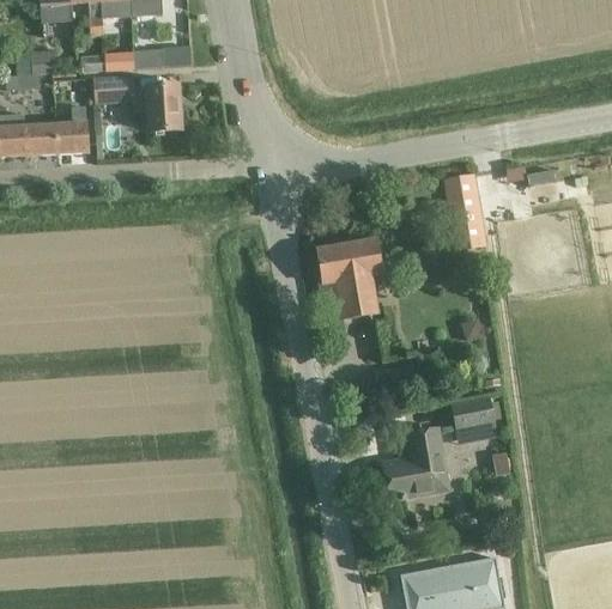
[(42,23),(71,22),(70,5),(68,0),(38,0),(40,7),(41,7),(42,23)]
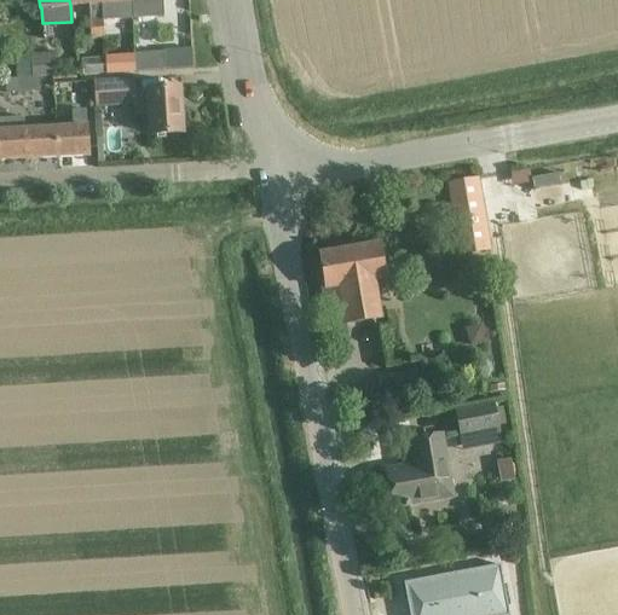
[(91,39),(104,38),(100,0),(69,0),(70,5),(90,4),(91,39)]
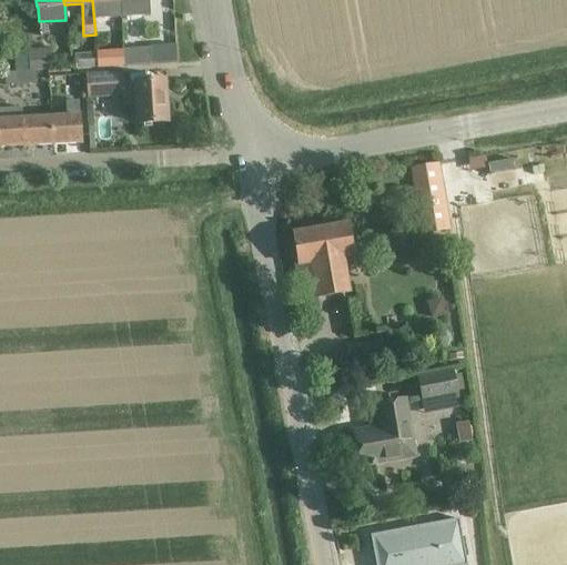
[(104,2),(121,1),(121,0),(92,0),(95,34),(107,33),(104,2)]
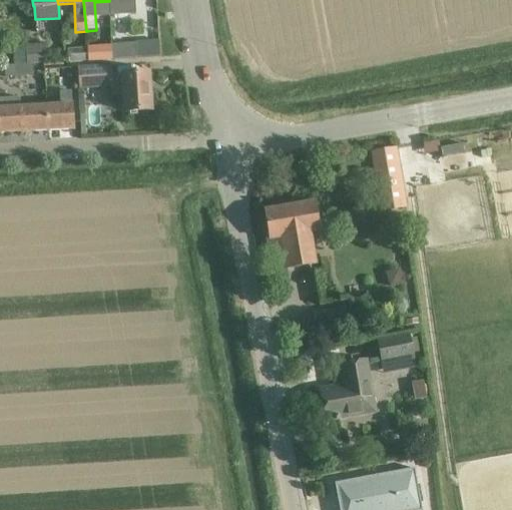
[(109,0),(109,1),(110,14),(135,12),(134,0),(109,0)]
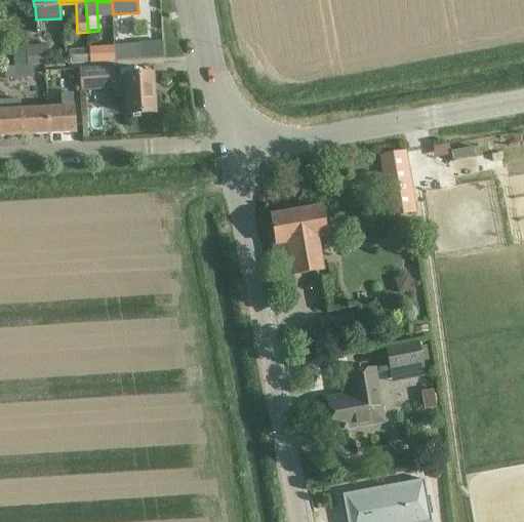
[(150,40),(138,40),(139,43),(139,57),(151,56),(163,55),(162,39),(150,40)]
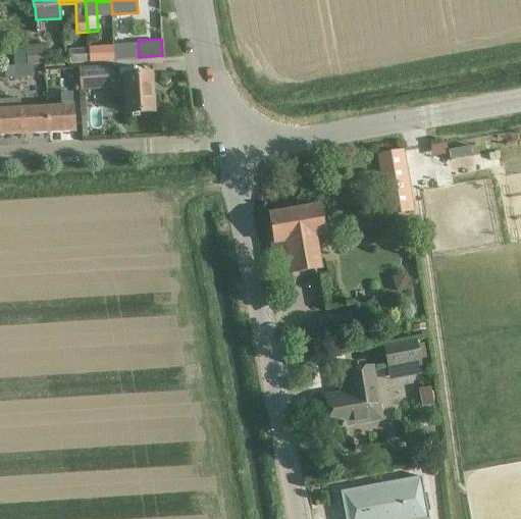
[(33,63),(33,64),(47,63),(46,43),(27,44),(28,63),(33,63)]
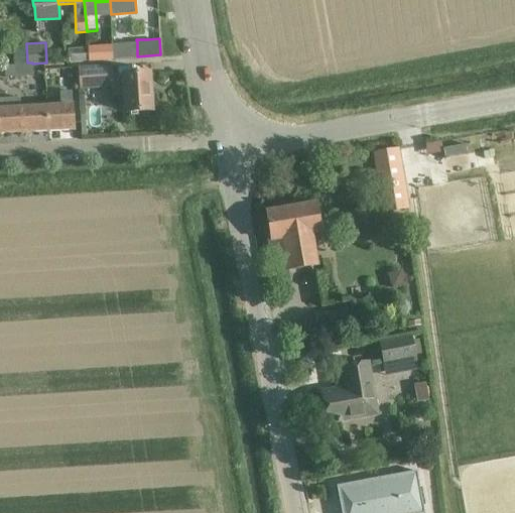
[(137,56),(137,42),(112,43),(113,57),(137,56)]
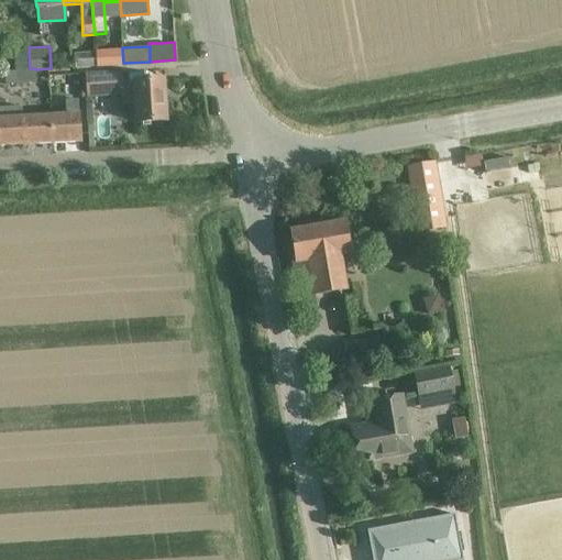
[(122,47),(97,48),(97,65),(123,63),(122,47)]
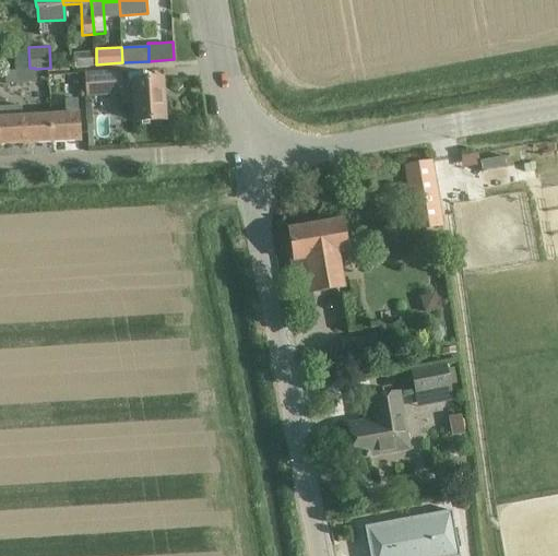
[(74,66),(96,64),(96,48),(73,49),(74,66)]
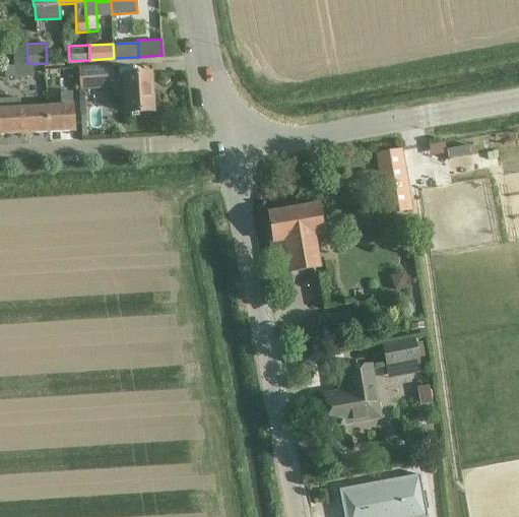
[(33,64),(33,63),(27,63),(18,64),(18,65),(19,76),(34,75),(33,68),(33,64)]
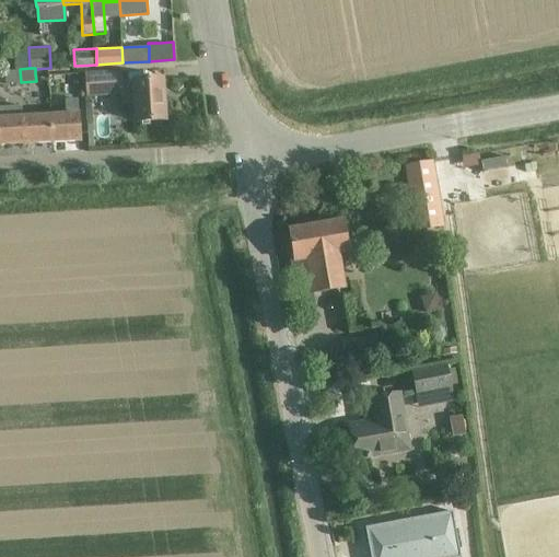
[(4,83),(21,82),(20,70),(20,69),(4,70),(4,83)]
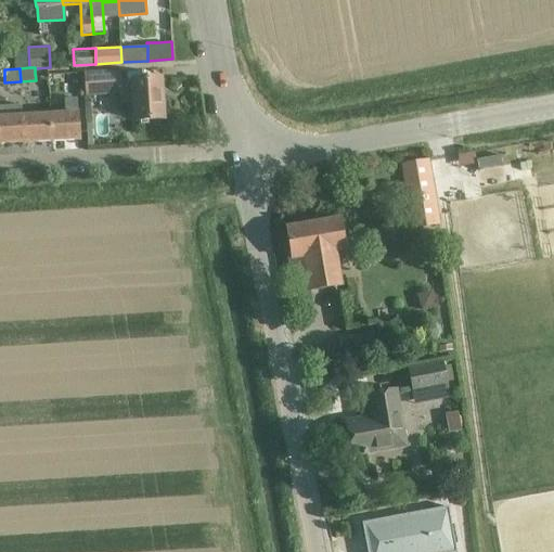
[(123,80),(123,71),(88,72),(88,93),(123,92),(123,102),(137,102),(137,122),(163,120),(162,79),(123,80)]
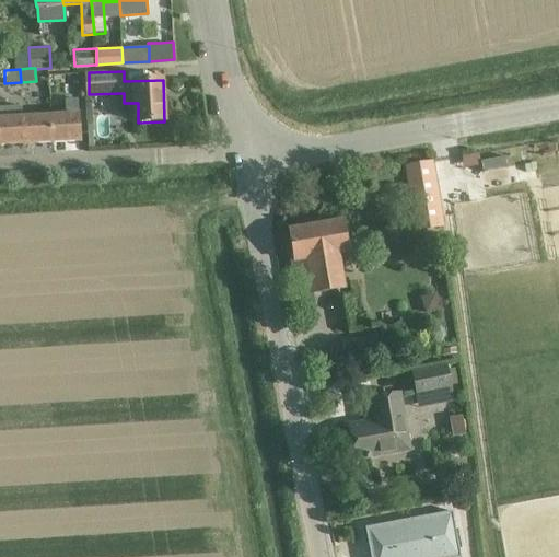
[(66,114),(50,115),(53,141),(80,140),(79,114),(78,114),(77,100),(65,100),(66,114)]
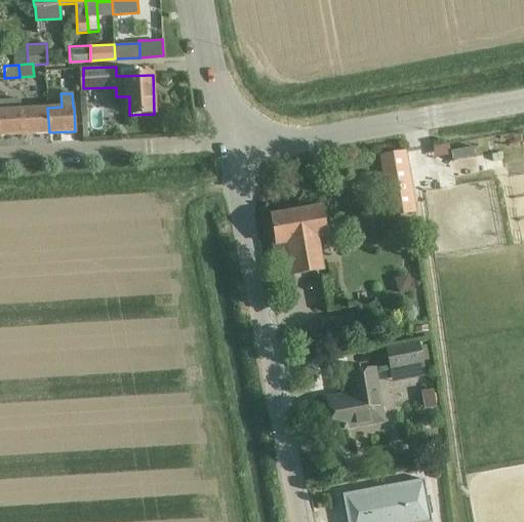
[(0,134),(23,134),(22,109),(21,97),(0,98),(0,134)]
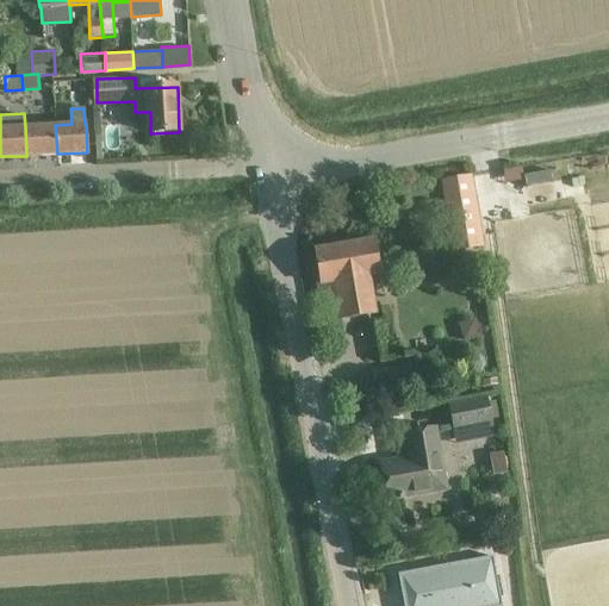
[(55,125),(25,126),(26,156),(57,154),(55,125)]
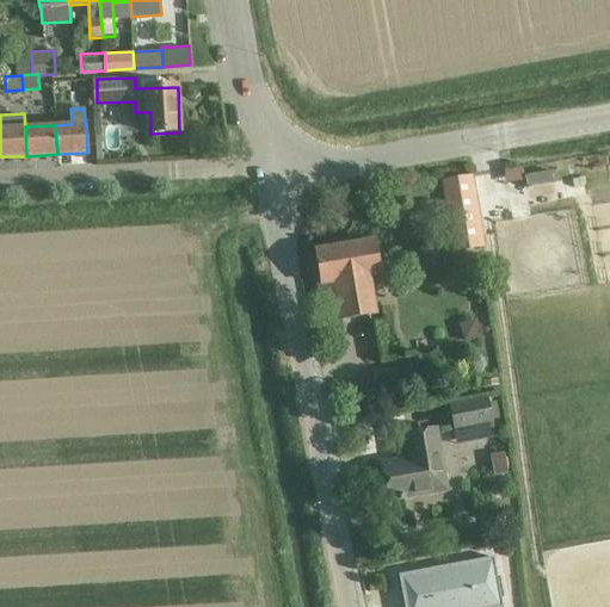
[(552,169),(524,174),(525,185),(554,180),(552,169)]
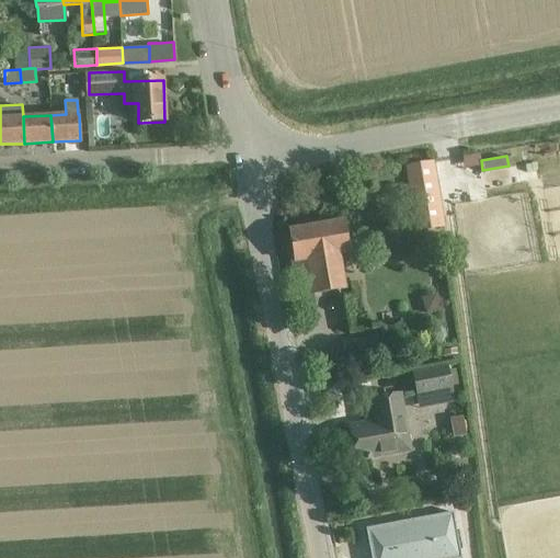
[(434,161),(406,166),(416,229),(444,225),(437,183),(434,164),(434,161)]
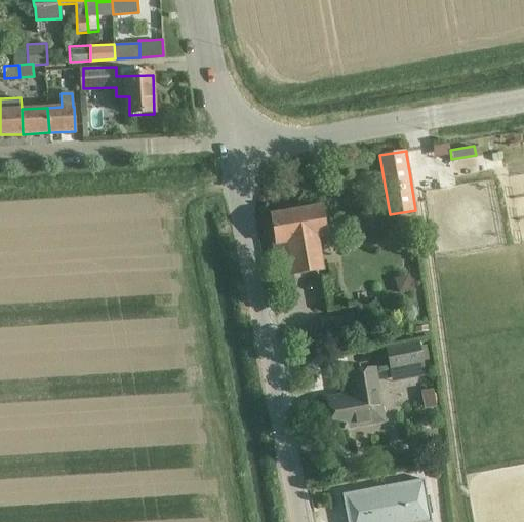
[(279,277),(325,269),(319,237),(328,236),(323,207),(272,216),(277,242),(273,243),(279,277)]
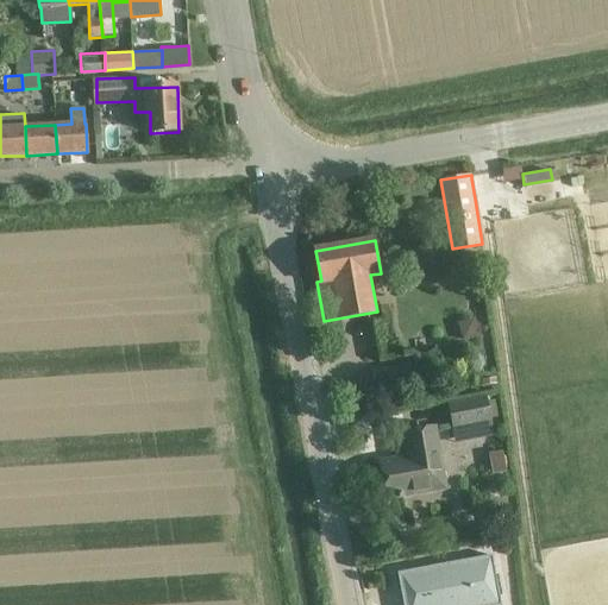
[(475,315),(457,321),(463,339),(481,334),(475,315)]
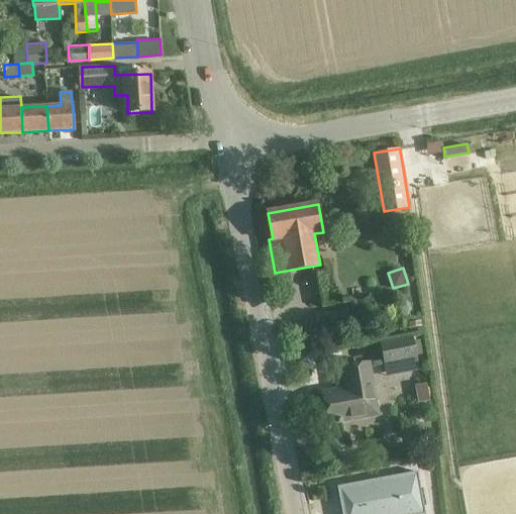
[(323,335),(349,331),(346,309),(320,313),(323,335)]
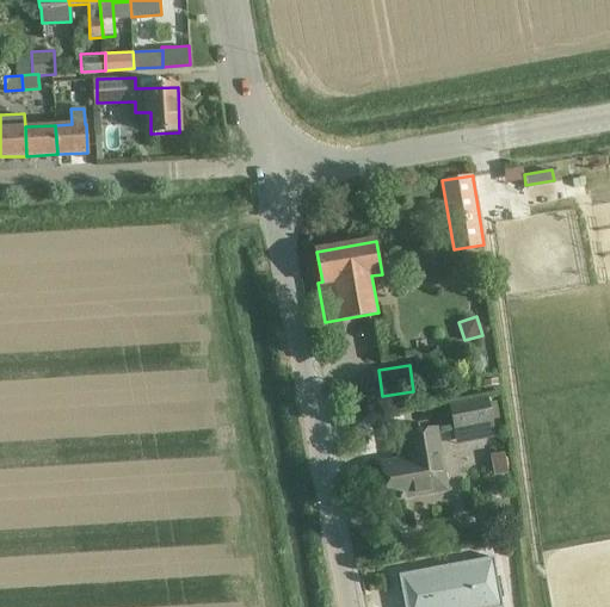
[(455,429),(493,421),(488,398),(450,406),(455,429)]
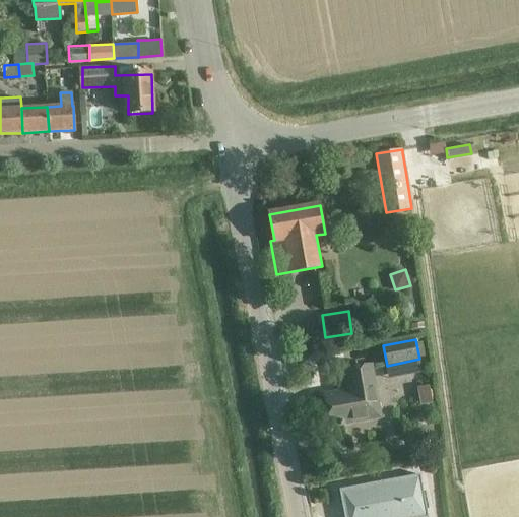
[(331,425),(379,415),(370,366),(345,370),(349,389),(325,393),(331,425)]
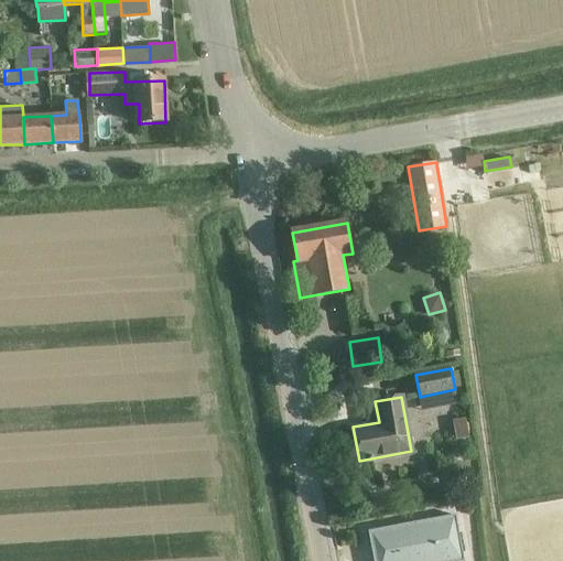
[(370,496),(374,509),(388,506),(385,493),(370,496)]
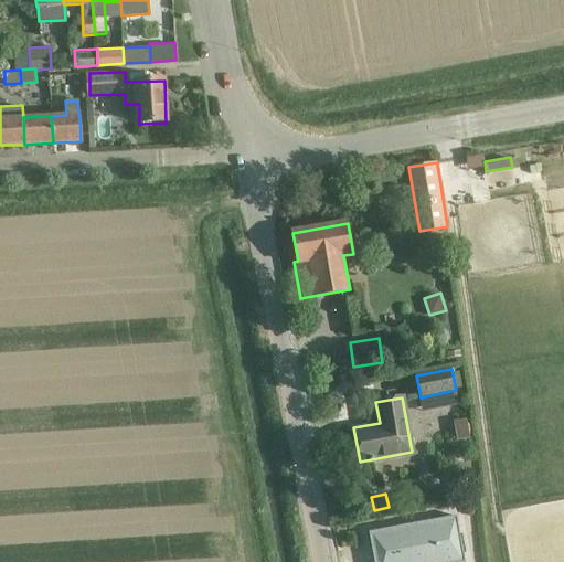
[(460,527),(457,513),(369,530),(374,561),(466,561),(464,544),(460,527)]
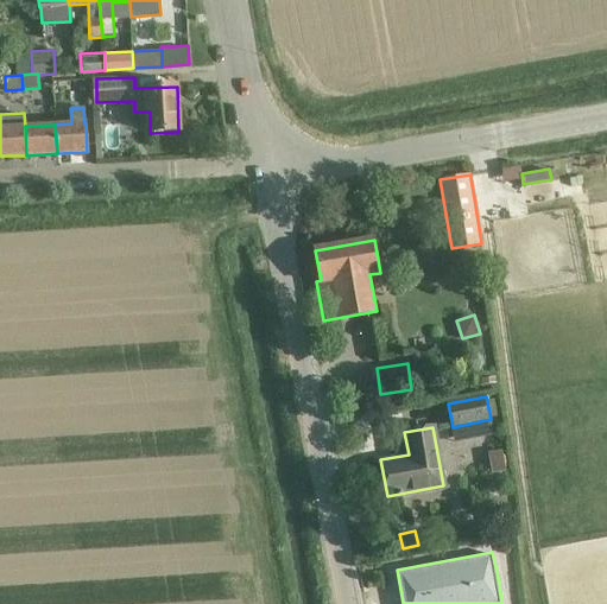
[(509,564),(495,566),(499,585),(512,583),(509,564)]
